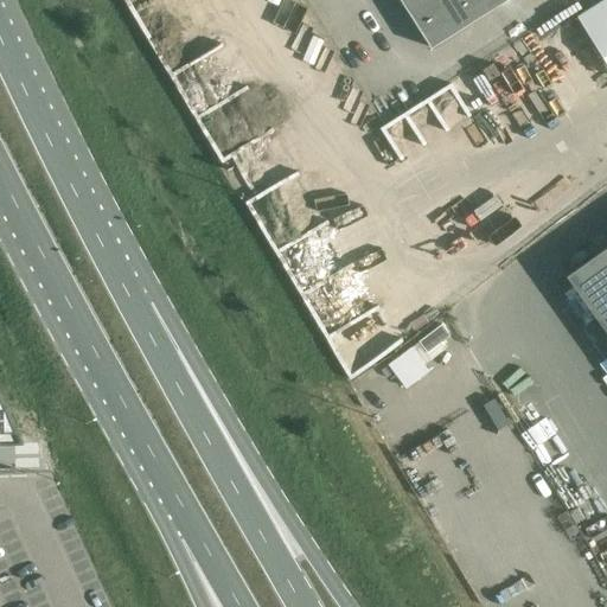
[(460,30),(440,0),(414,0),(404,6),(432,49),(460,30)]
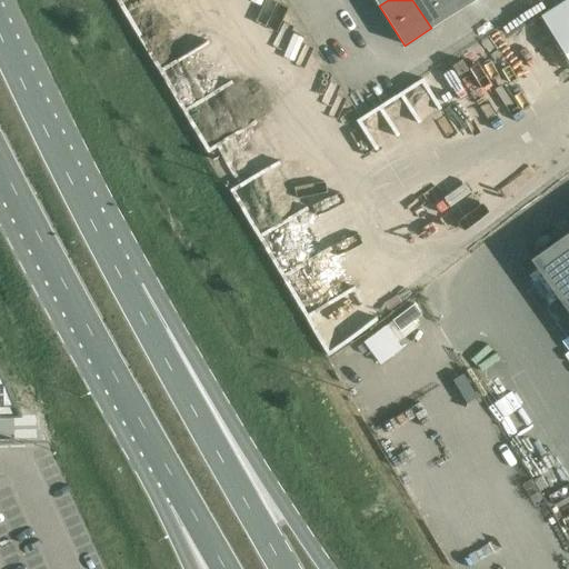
[(458,11),(450,0),(412,0),(431,28),(458,11)]
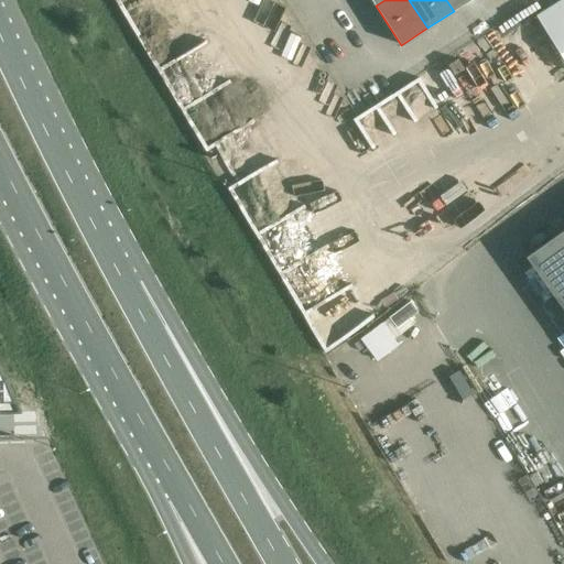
[(446,0),(454,11),(470,0),(446,0)]
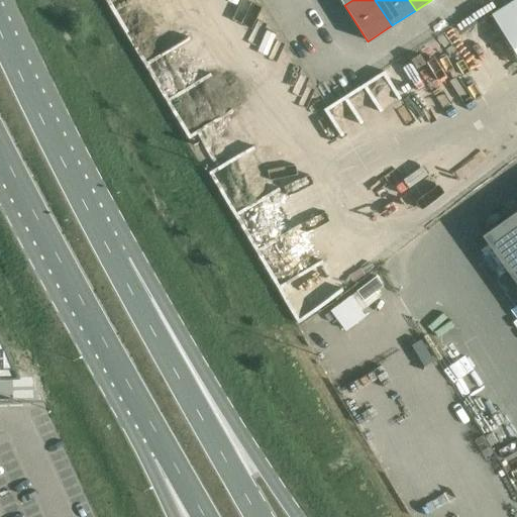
[(516,0),(515,0),(492,15),(516,55),(516,0)]
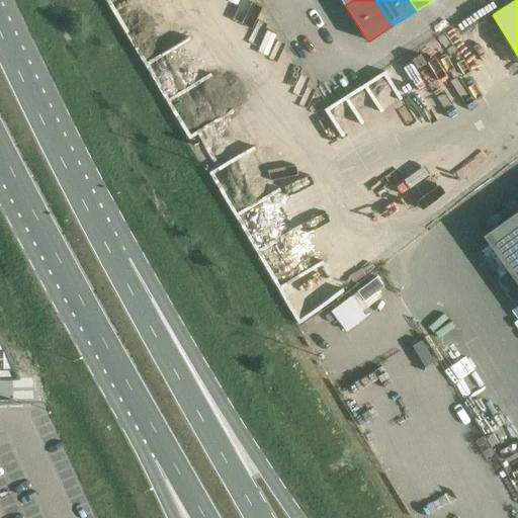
[(301,110),(310,121),(329,108),(321,96),(301,110)]
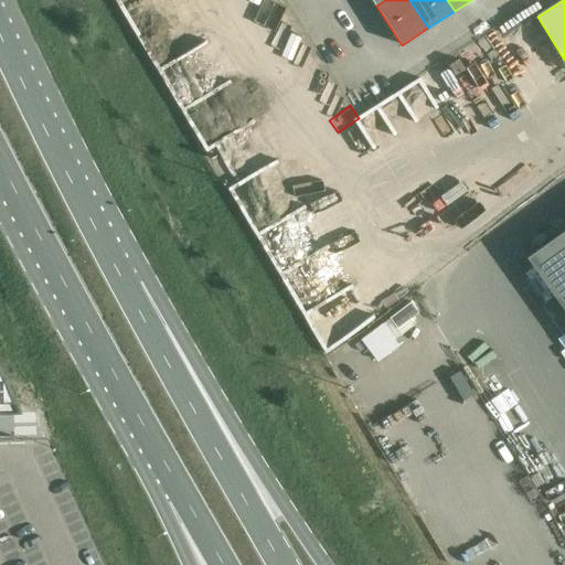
[(564,230),(529,256),(564,308),(564,230)]
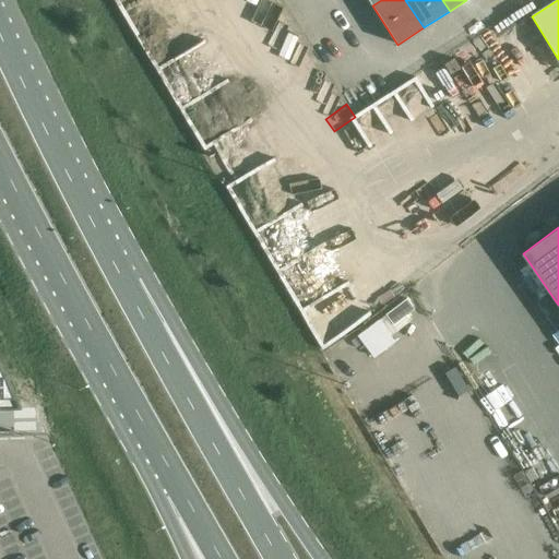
[(406,297),(385,313),(393,324),(414,308),(406,297)]
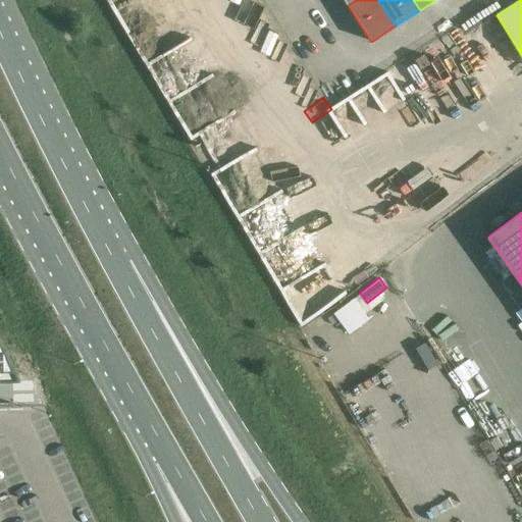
[(354,299),(333,313),(334,314),(338,320),(349,334),(369,319),(354,299)]
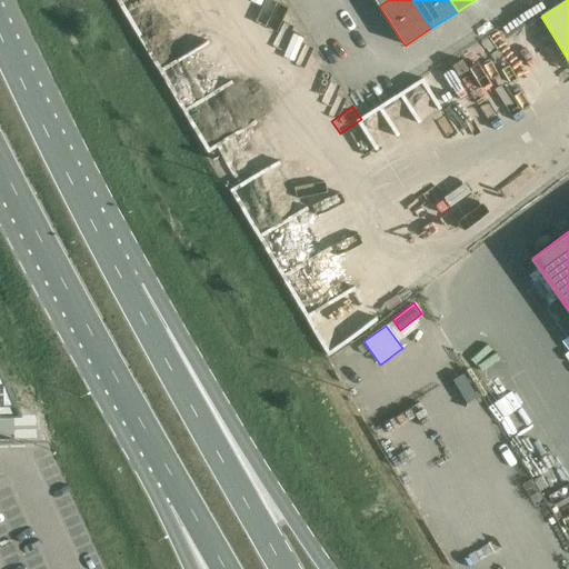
[(365,342),(357,348),(362,355),(369,349),(365,342)]
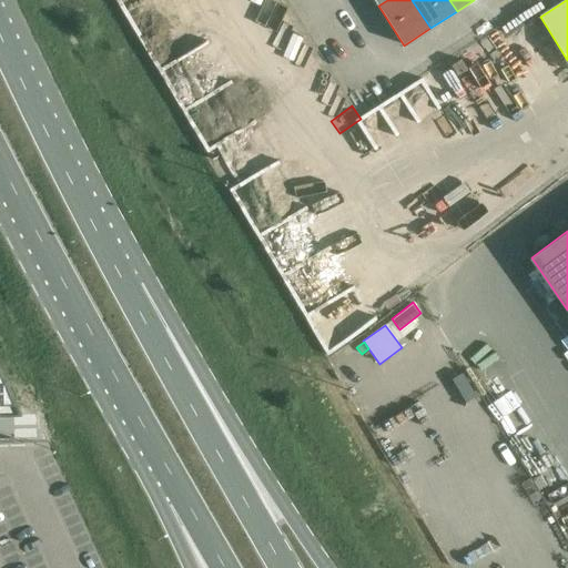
[(0,367),(0,415),(22,416),(0,367)]
